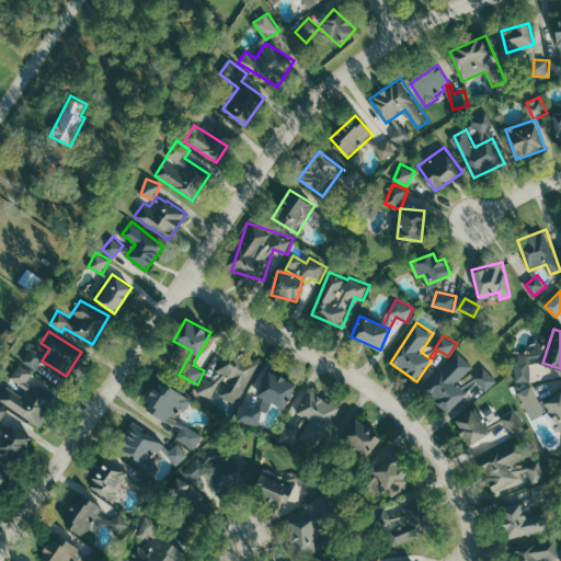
[(23,362),(36,369),(45,355),(32,347),(23,362)]
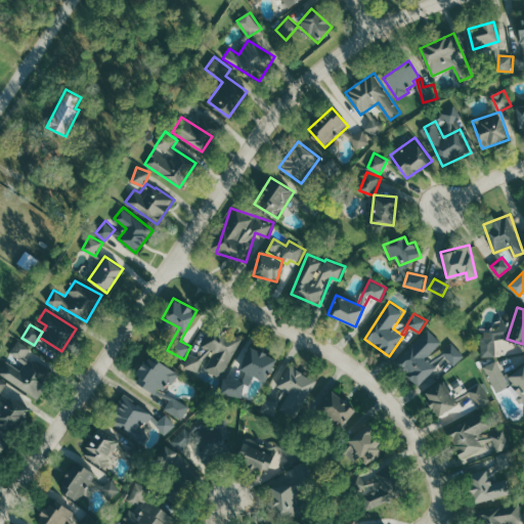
[(241,337),(215,326),(207,347),(214,350),(207,370),(225,378),(241,337)]
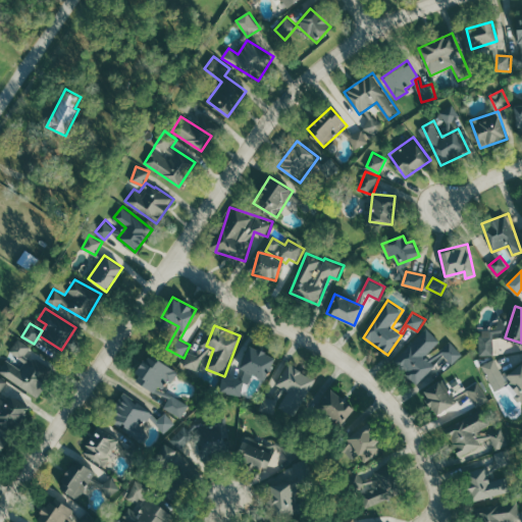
[(445,356),(454,364),(464,353),(447,338),(444,342),(427,327),(396,364),(419,384),(445,356)]
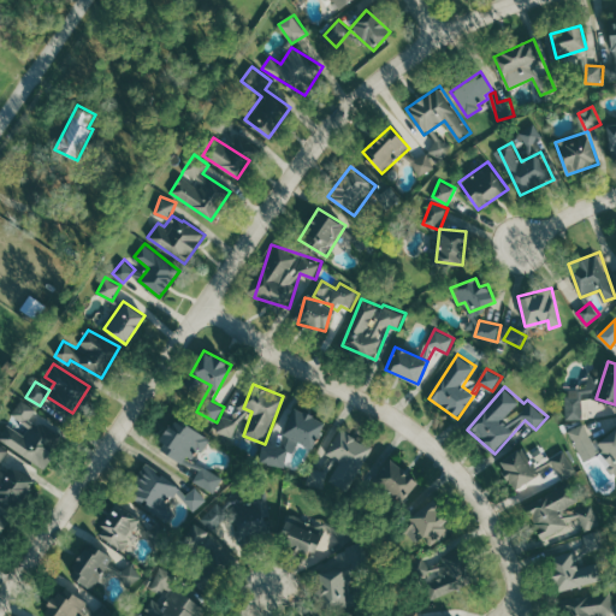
[(567,420),(584,419),(582,395),(566,396),(567,420)]
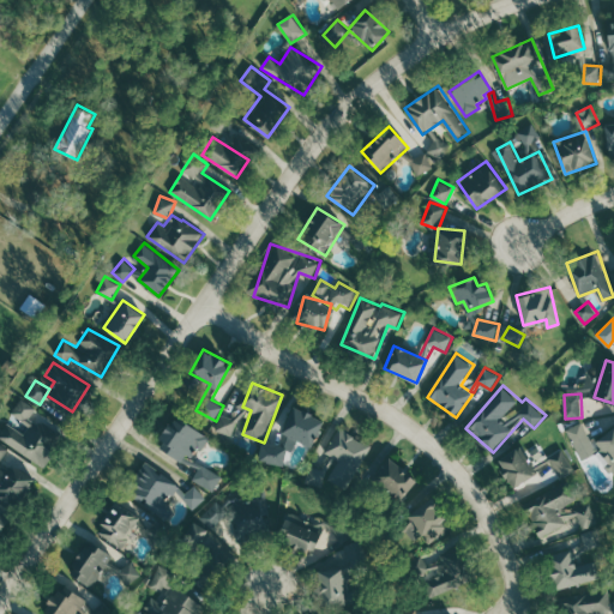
[(12,414),(28,423),(38,409),(22,398),(12,414)]
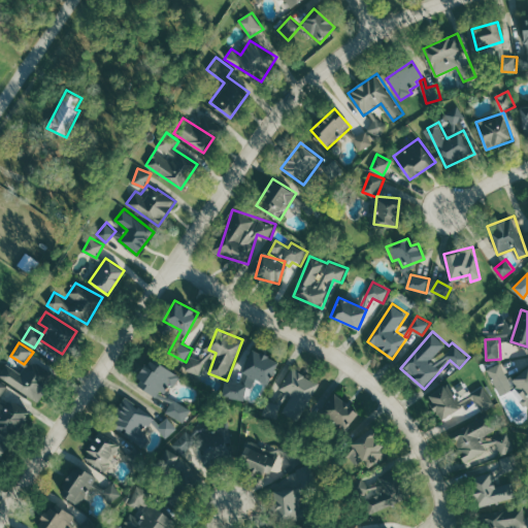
[(252,388),(256,378),(267,384),(278,361),(251,348),(239,370),(249,374),(244,385),(252,388)]
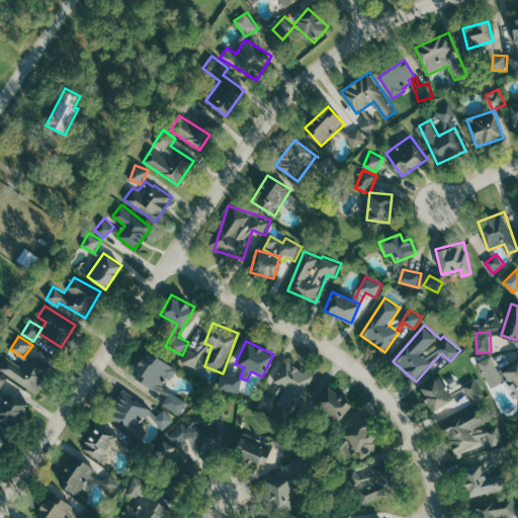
[(206,360),(210,346),(201,344),(199,353),(186,349),(183,363),(197,367),(199,358),(206,360)]
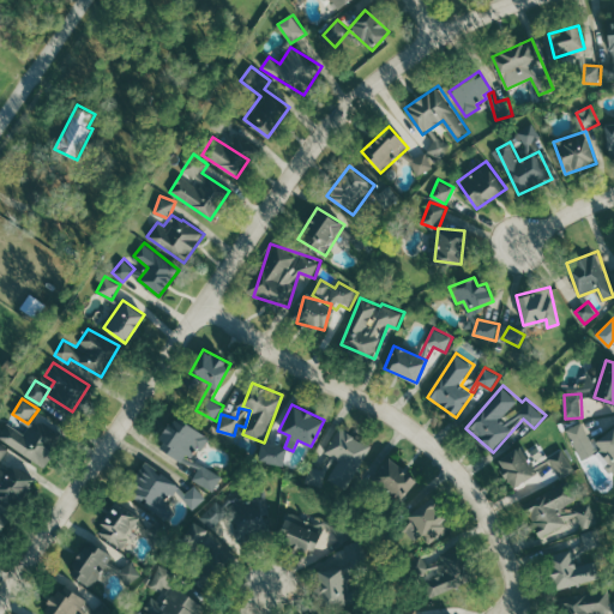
[(166,452),(181,462),(186,453),(194,458),(209,435),(174,415),(160,439),(169,445),(166,452)]
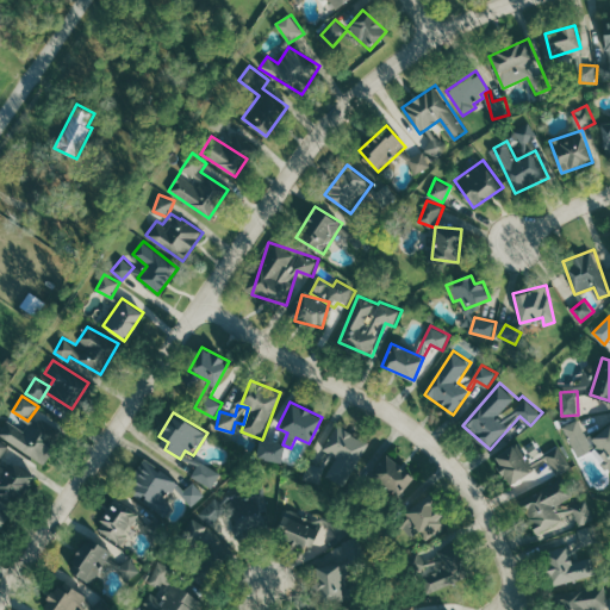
[(0,433),(0,435),(45,465),(55,449),(49,444),(58,431),(35,416),(25,430),(8,419),(0,433)]
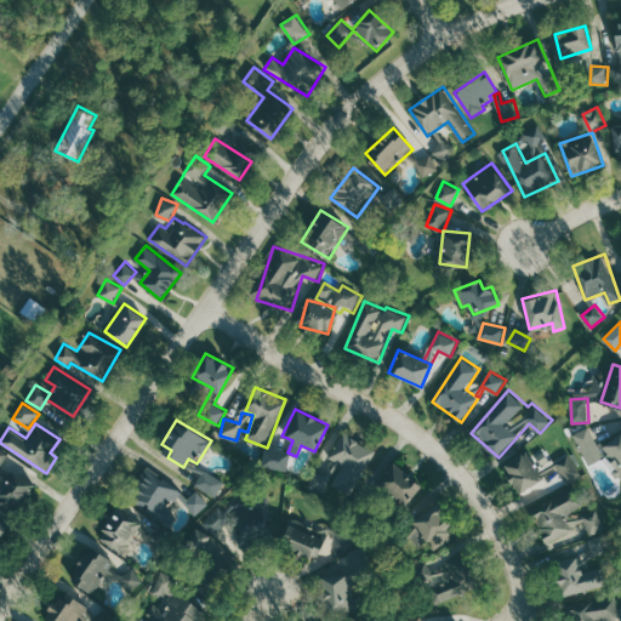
[(334,485),(353,495),(377,449),(337,429),(325,454),(336,460),(330,472),(337,477),(334,485)]
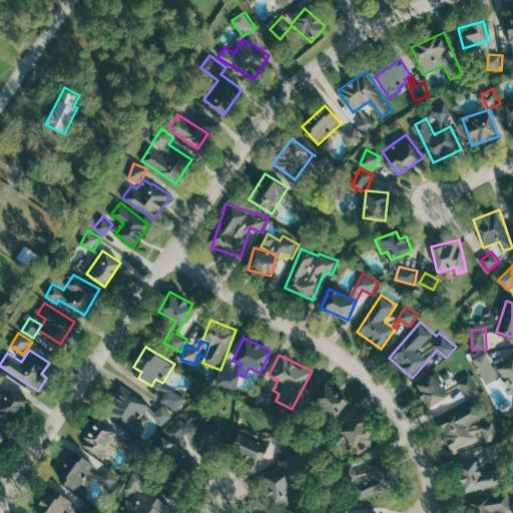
[(512,358),(498,365),(511,393),(512,392),(512,358)]
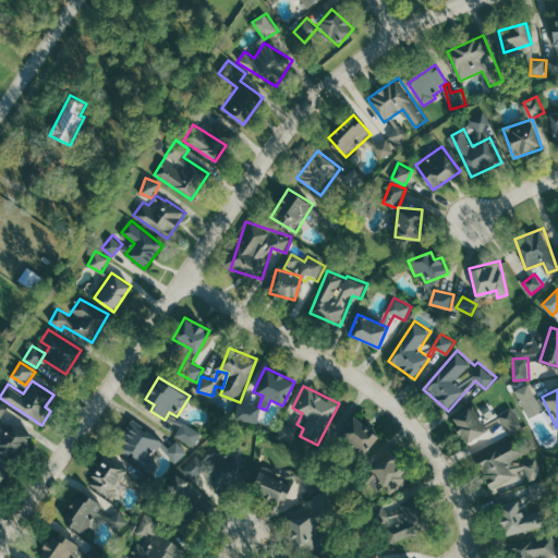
[(0,419),(9,408),(0,401),(0,419)]
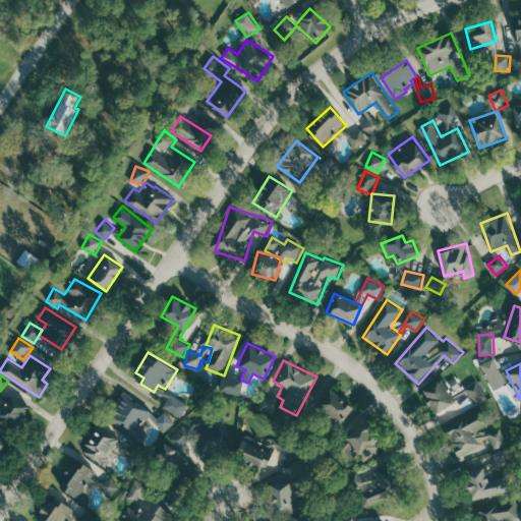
[(239,394),(242,380),(222,375),(219,390),(239,394)]
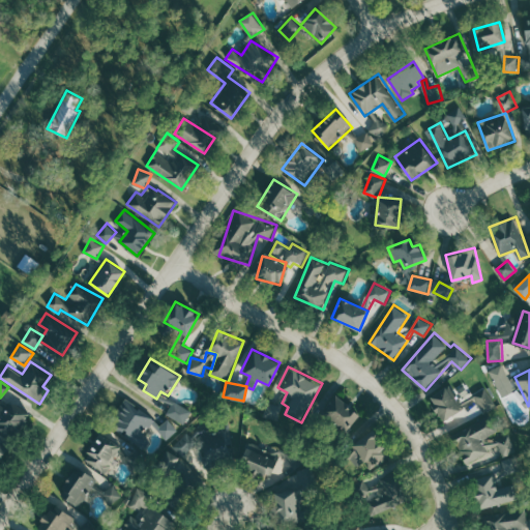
[(429,396),(444,420),(461,409),(446,386),(429,396)]
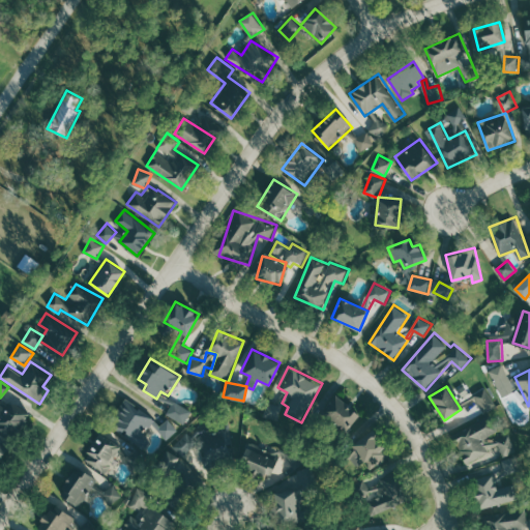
[(475,394),(487,413),(500,406),(488,386),(475,394)]
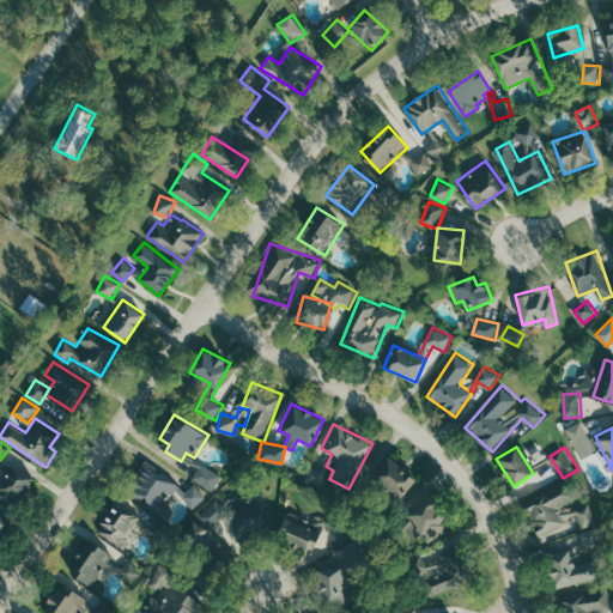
[(406,498),(418,477),(386,459),(374,480),(406,498)]
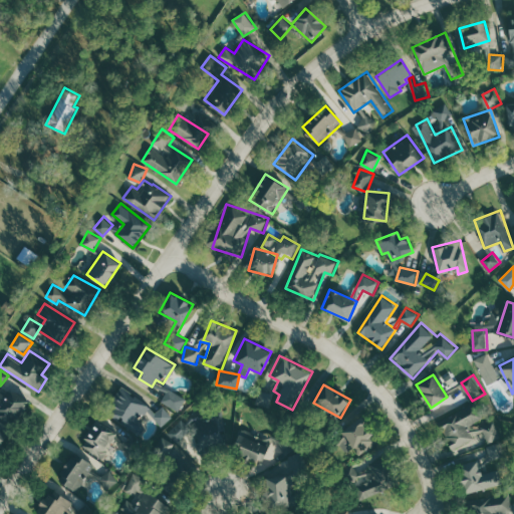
[(140,432),(146,424),(140,420),(150,405),(122,387),(106,411),(140,432)]
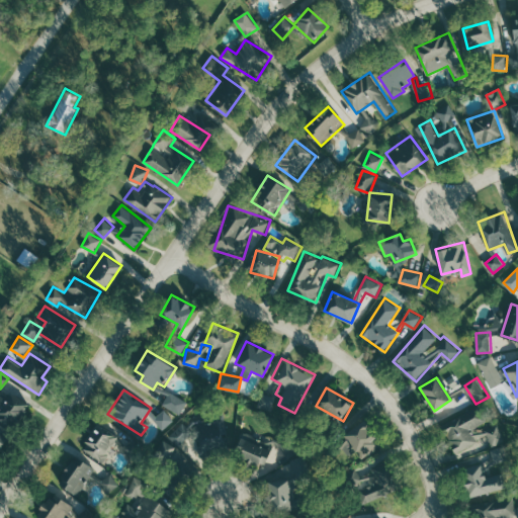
[(0,396),(0,419),(13,428),(30,405),(10,391),(5,399),(0,396)]
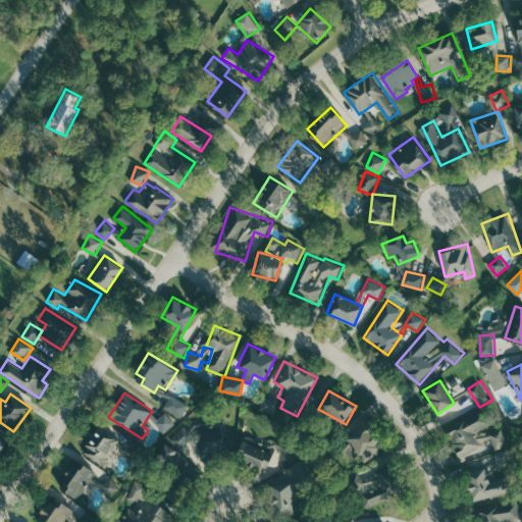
[(165,409),(184,417),(189,403),(170,396),(165,409)]
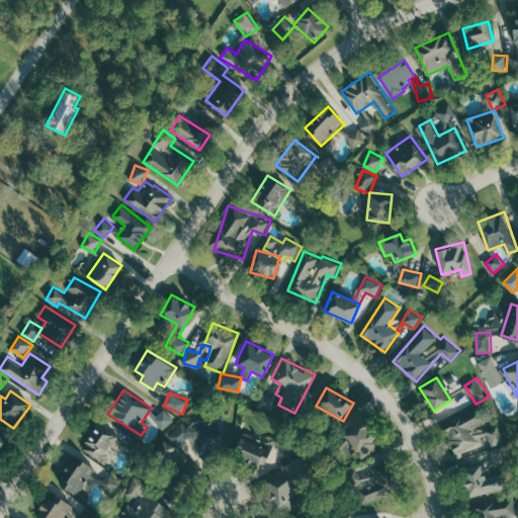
[(155,418),(164,429),(175,420),(165,409),(155,418)]
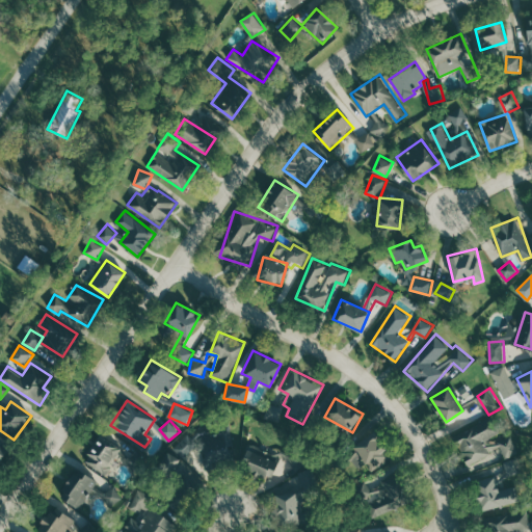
[(220,443),(208,444),(209,463),(235,462),(233,423),(219,424),(220,443)]
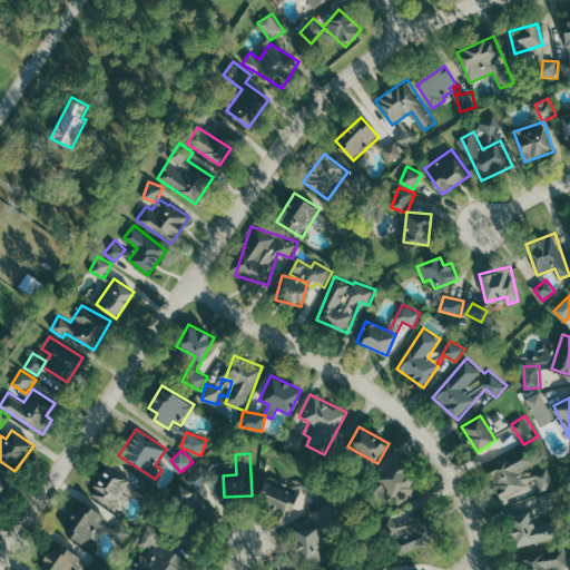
[(501,499),(517,492),(520,500),(553,484),(544,467),(537,471),(528,454),(512,462),(511,460),(488,471),(501,499)]
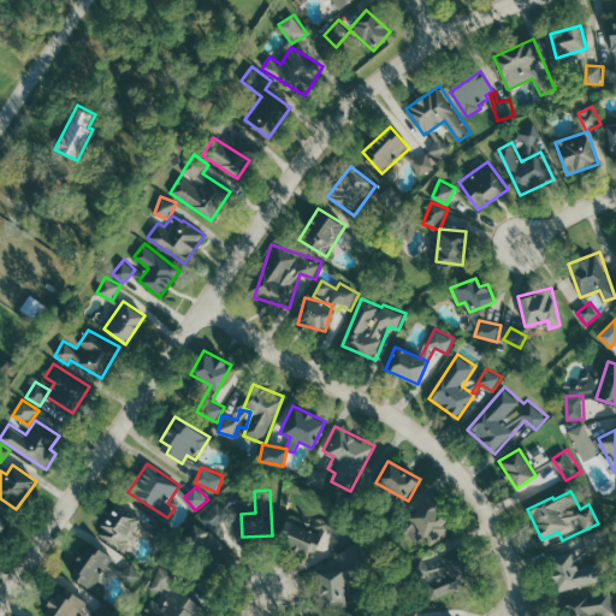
[(414,523),(406,529),(416,543),(426,535),(433,545),(452,529),(430,499),(409,516),(414,523)]
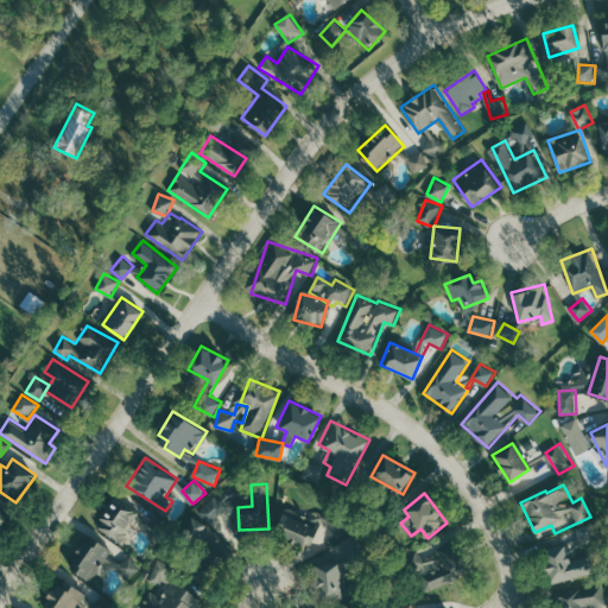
[(121,542),(139,512),(114,496),(95,526),(121,542)]
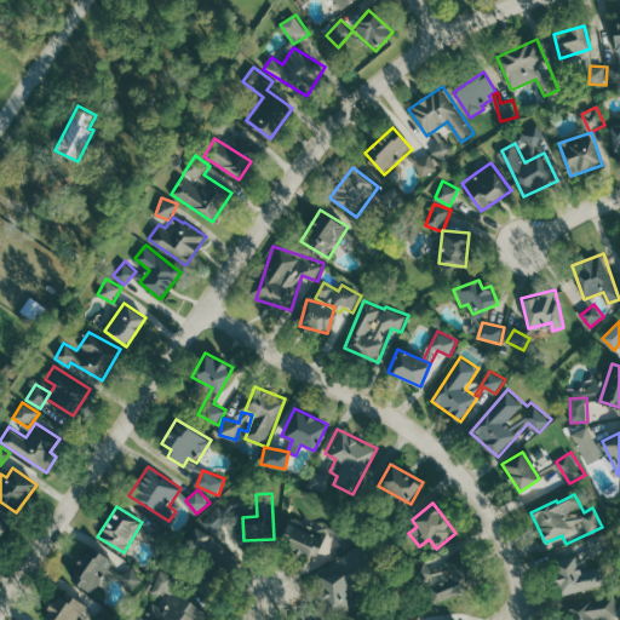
[(316,558),(326,538),(305,529),(308,523),(292,517),(281,543),(316,558)]
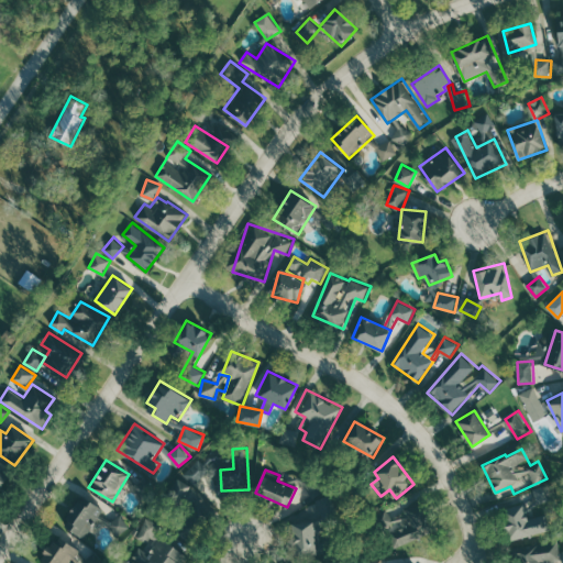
[(70,531),(88,539),(96,520),(101,522),(107,508),(84,499),(70,531)]
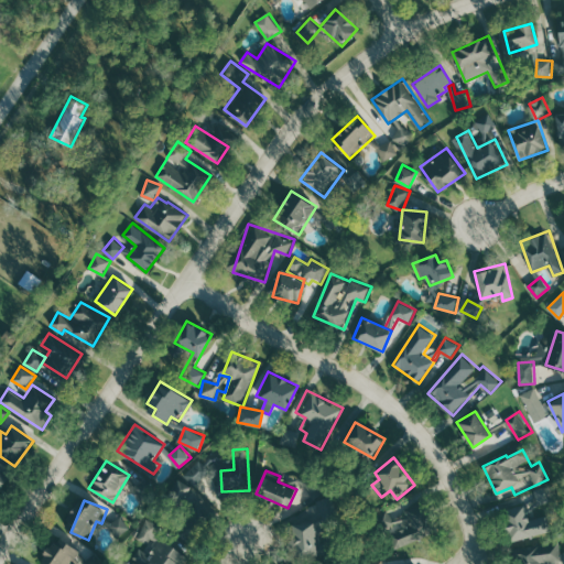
[(551,532),(545,516),(532,520),(527,505),(501,513),(511,544),(551,532)]
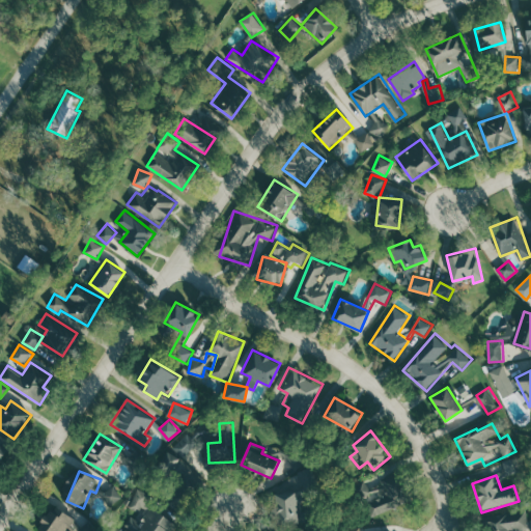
[(401,507),(392,479),(370,486),(368,479),(358,483),(369,518),(401,507)]
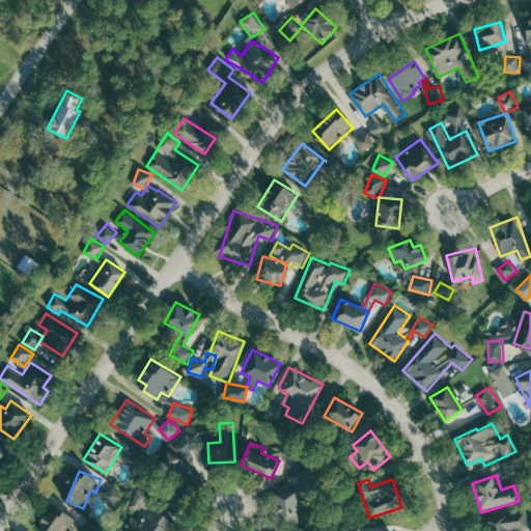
[(123,496),(114,484),(104,493),(114,504),(123,496)]
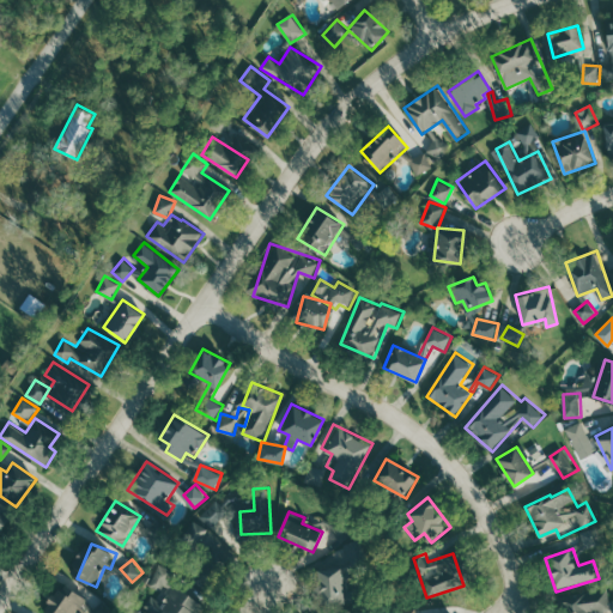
[(321,604),(347,602),(346,562),(319,563),(321,604)]
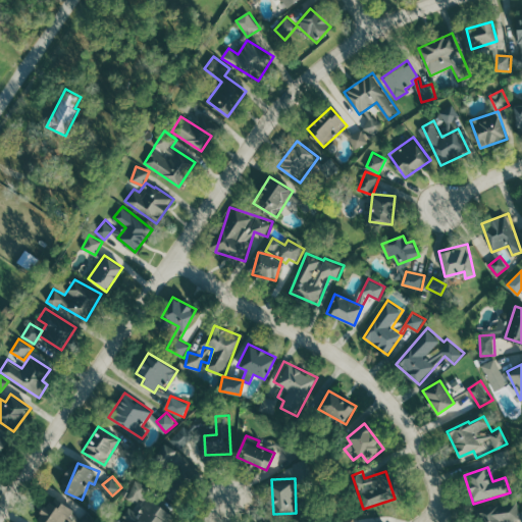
[(145,484),(136,481),(129,500),(139,503),(145,484)]
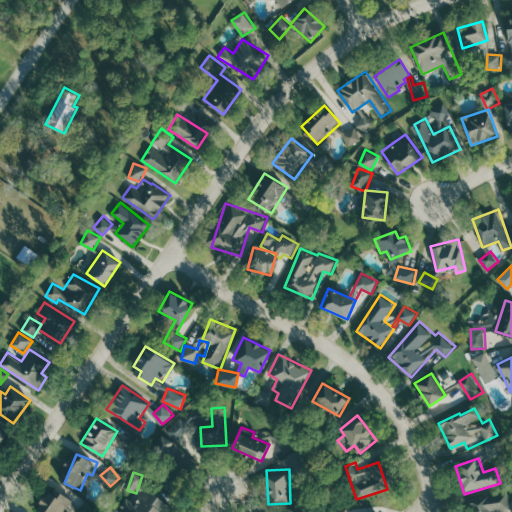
[(36,511),(67,511),(74,501),(50,486),(35,511),(36,511)]
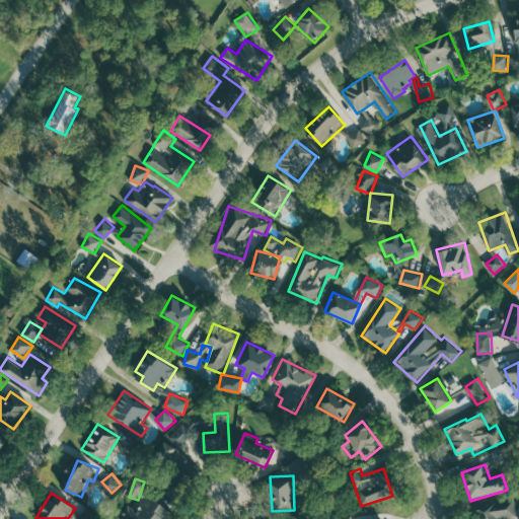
[(130,504),(123,514),(129,518),(170,518),(175,513),(147,495),(138,509),(130,504)]
